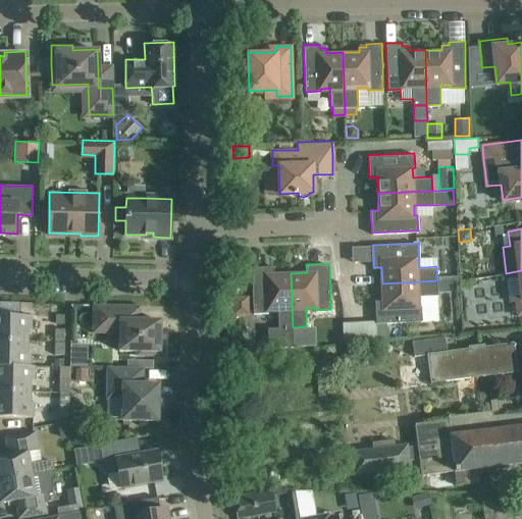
[(274,265),(251,266),(253,312),(268,312),(268,309),(277,308),(278,327),(267,327),(268,347),(293,347),(293,327),(291,273),(273,273),(274,265)]
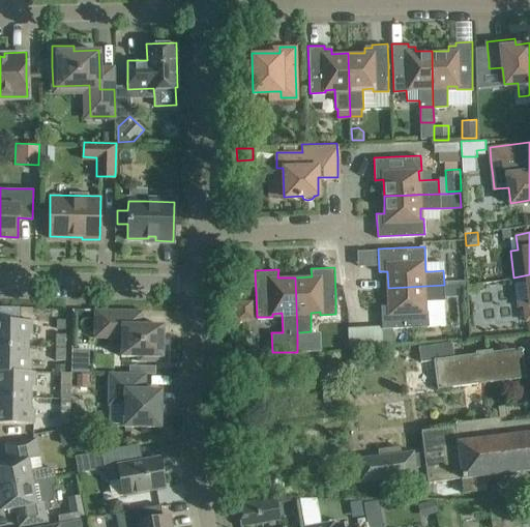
[(464,273),(450,273),(451,285),(465,285),(464,273)]
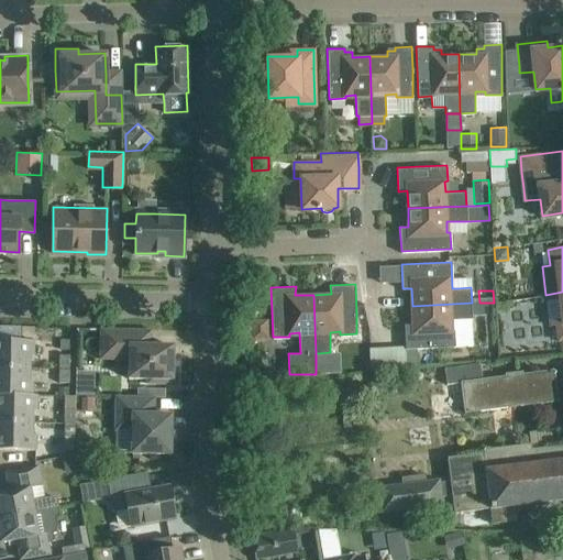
[(562,292),(545,295),(549,324),(556,322),(559,338),(562,337),(562,292)]
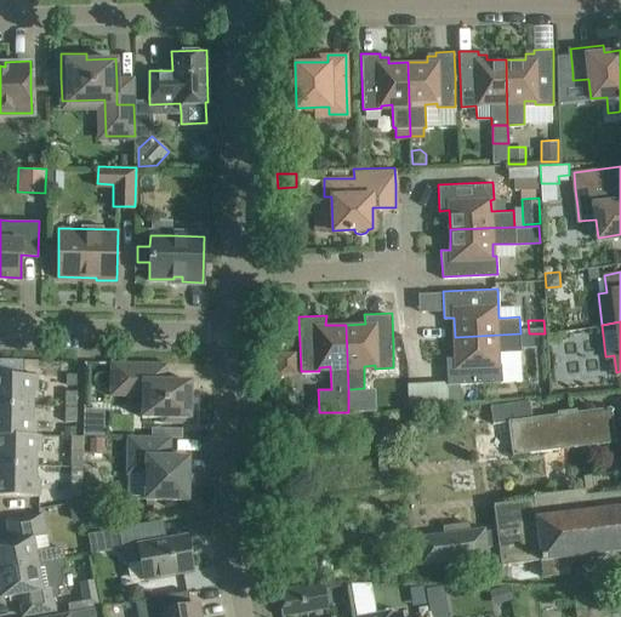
[(446,380),(436,381),(437,404),(460,403),(460,383),(471,382),(502,381),(500,350),(506,350),(520,350),(520,333),(455,337),(455,356),(445,356),(446,380)]
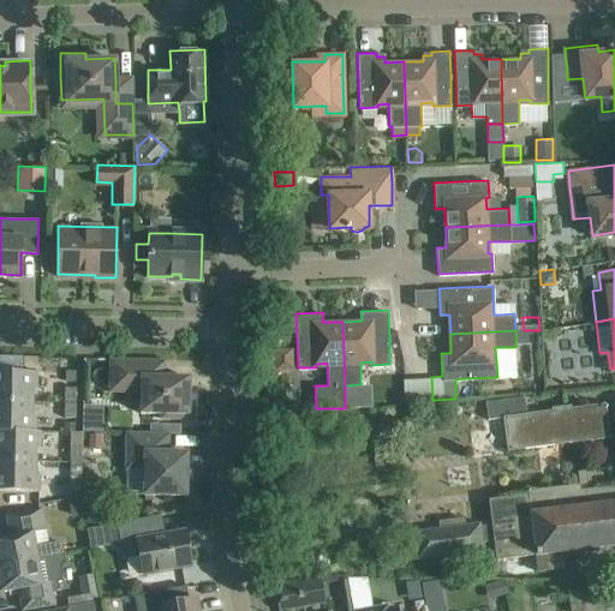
[(293,345),(275,346),(275,367),(294,366),(293,345)]
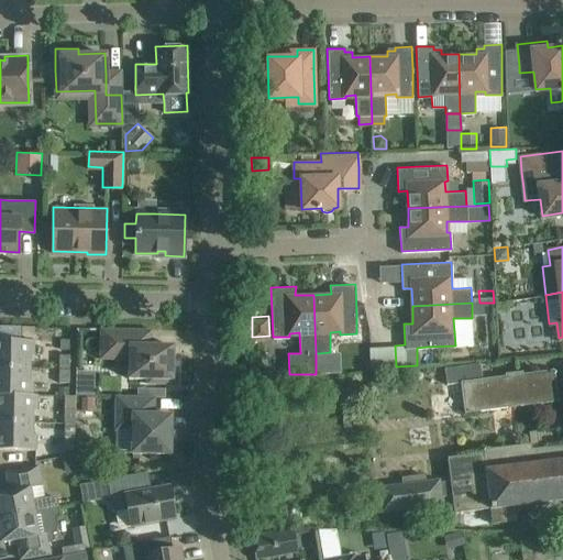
[(100,349),(100,357),(129,358),(129,377),(147,377),(147,382),(176,382),(177,363),(173,363),(173,352),(173,344),(165,344),(151,343),(152,328),(132,328),(100,327),(100,349)]
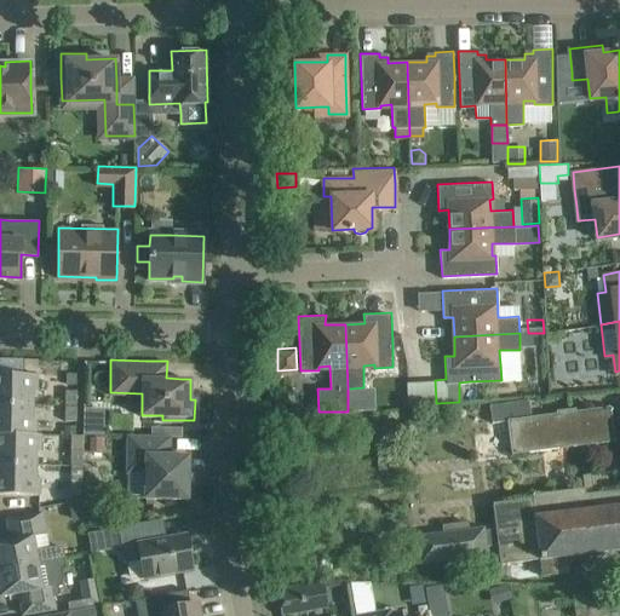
[(0,370),(0,401),(33,402),(33,390),(36,390),(36,373),(0,370)]
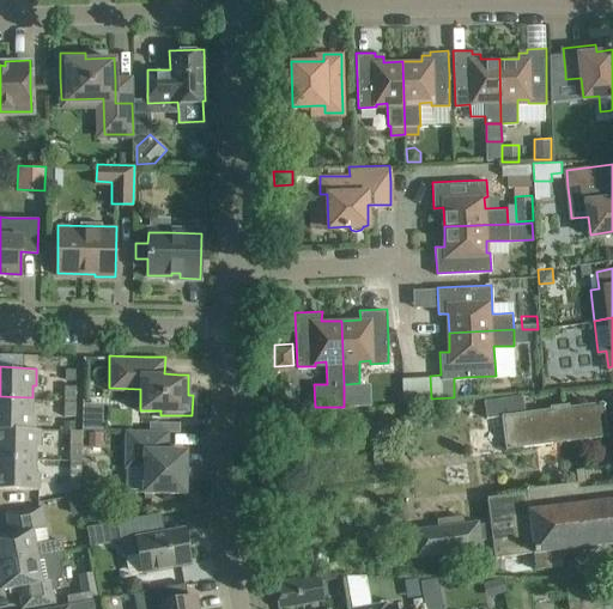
[(65,384),(65,400),(76,401),(76,384),(65,384)]
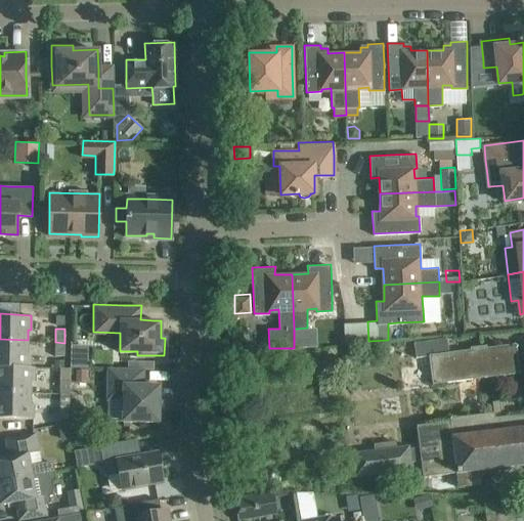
[(447,337),(413,341),(416,356),(429,354),(433,382),(519,372),(516,343),(495,345),(448,351),(447,337)]
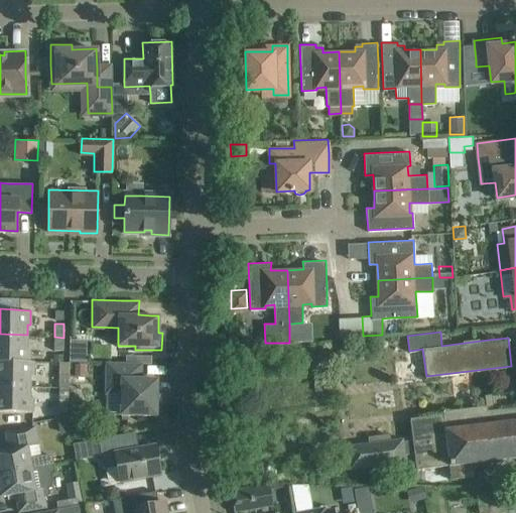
[(0,334),(0,360),(29,360),(30,347),(26,347),(27,335),(0,334)]
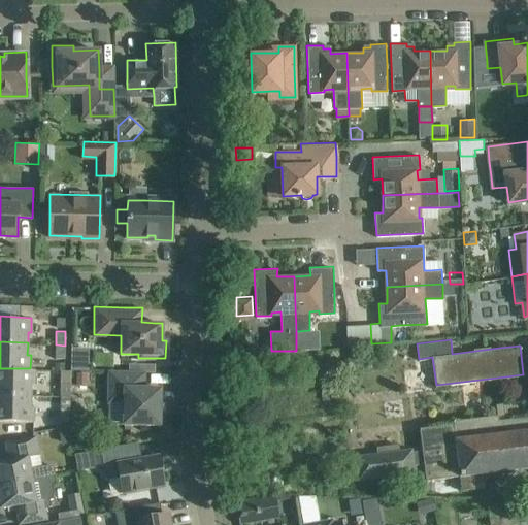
[(56,345),(56,357),(64,357),(65,346),(56,345)]
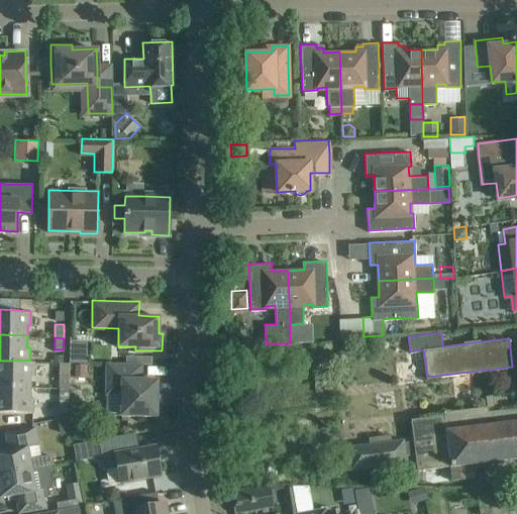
[(70,339),(70,360),(86,361),(87,339),(70,339)]
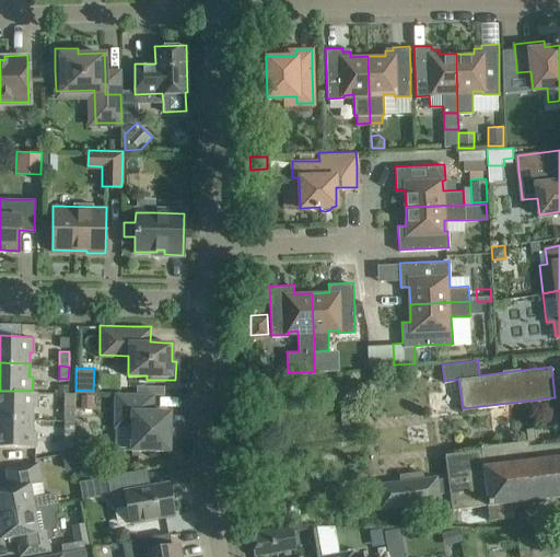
[(137,384),(136,393),(147,393),(147,384),(137,384)]
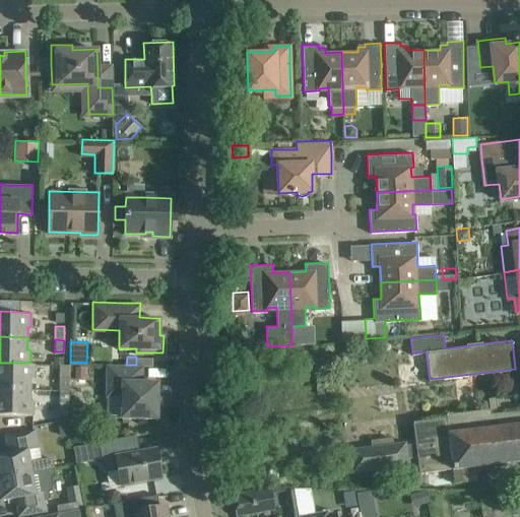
[(0,363),(0,388),(30,389),(30,377),(34,377),(34,363),(29,363),(0,363)]
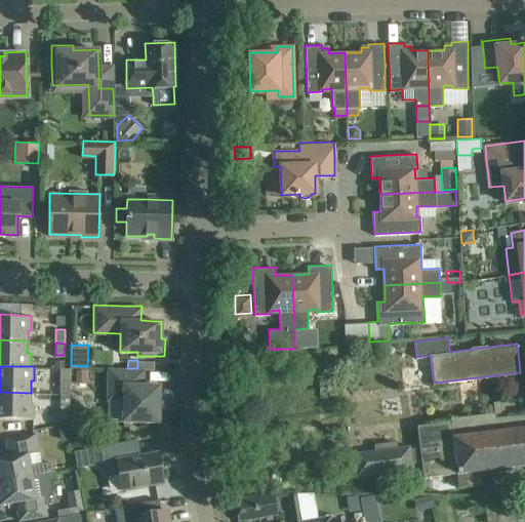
[(77,368),(77,379),(85,379),(86,368),(77,368)]
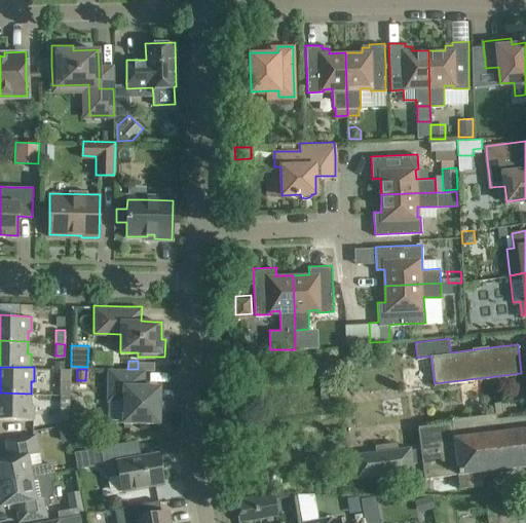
[(108,369),(108,400),(123,400),(122,422),(159,422),(159,418),(163,419),(164,401),(160,401),(160,385),(144,385),(144,370),(108,369)]
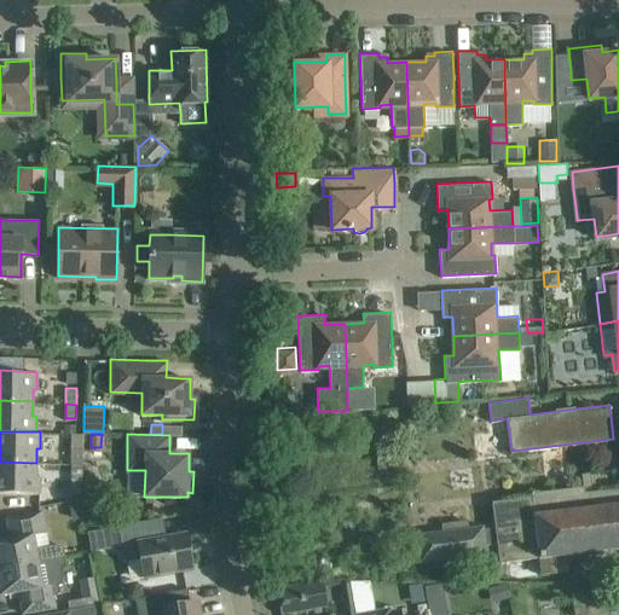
[(71,447),(71,464),(82,464),(82,447),(71,447)]
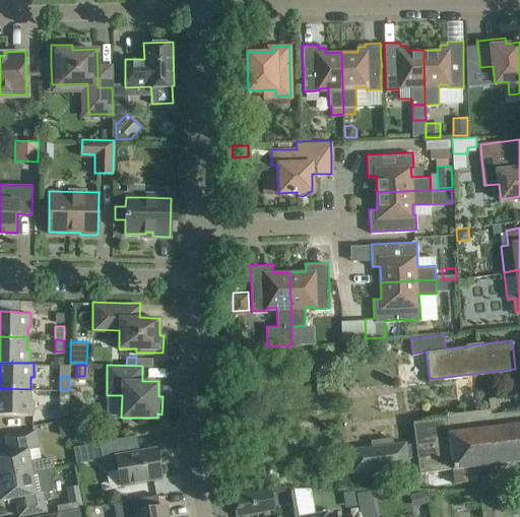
[(0,388),(0,412),(33,413),(33,399),(29,399),(30,389),(0,388)]
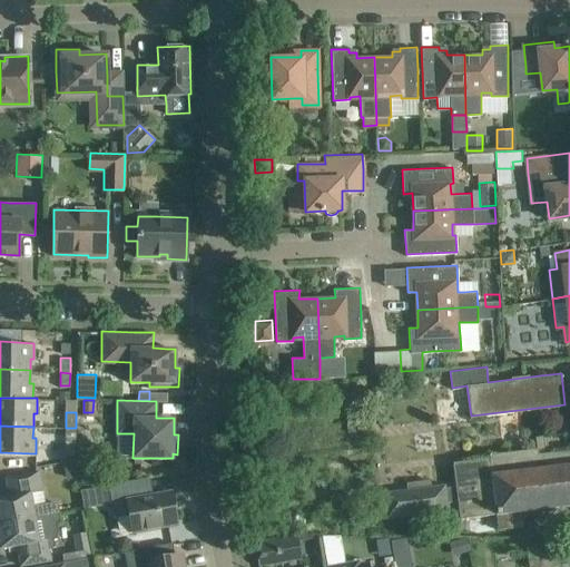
[(66,428),(65,455),(75,455),(76,428),(66,428)]
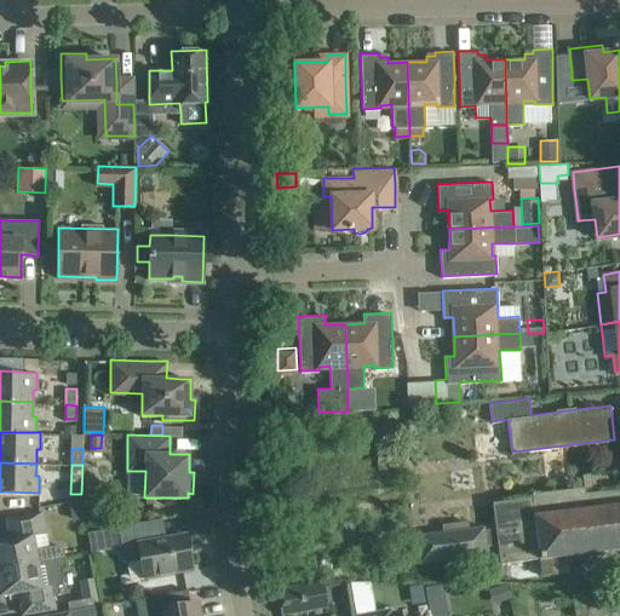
[(497,524),(417,534),(420,562),(486,552),(488,560),(497,563),(539,558),(540,574),(569,571),(567,554),(619,547),(619,483),(619,484),(619,488),(597,490),(597,489),(585,490),(584,487),(532,493),(532,496),(493,501),(497,524)]
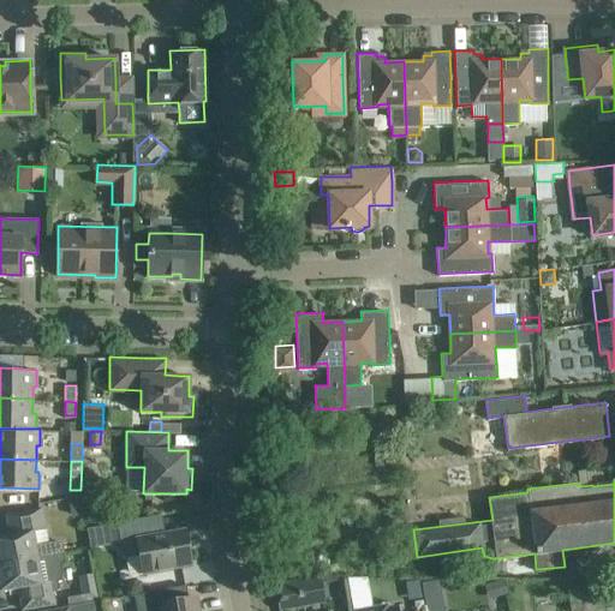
[(0,562),(64,551),(61,541),(52,540),(48,540),(42,507),(29,509),(5,513),(9,534),(0,535),(0,562)]
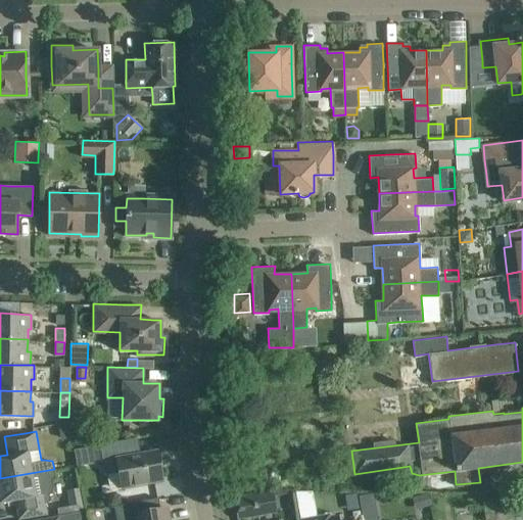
[(111,441),(99,443),(104,474),(117,471),(121,487),(161,480),(156,450),(134,454),(131,437),(111,441)]
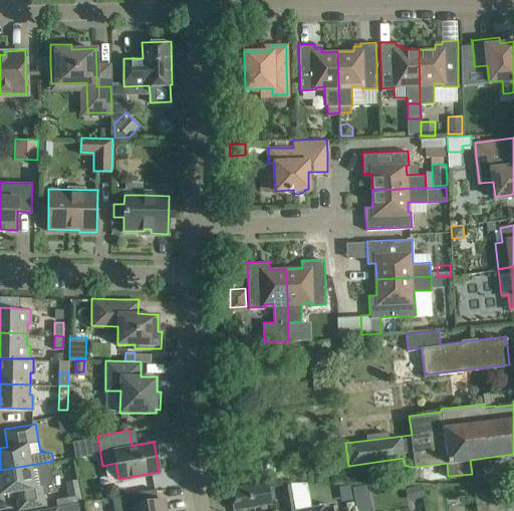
[(82,439),(73,441),(74,453),(84,451),(82,439)]
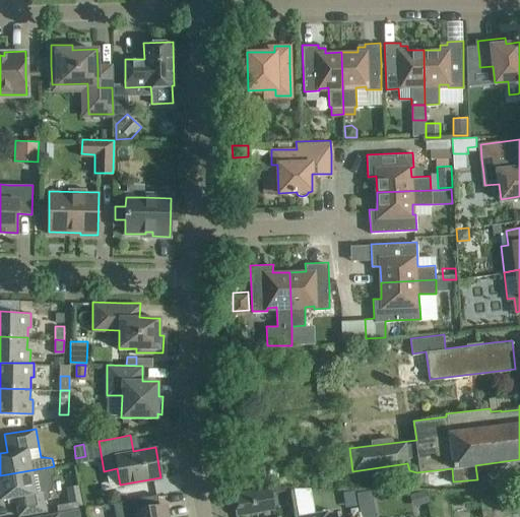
[(66,451),(64,454),(65,457),(68,459),(71,459),(73,456),(73,452),(70,450),(66,451)]
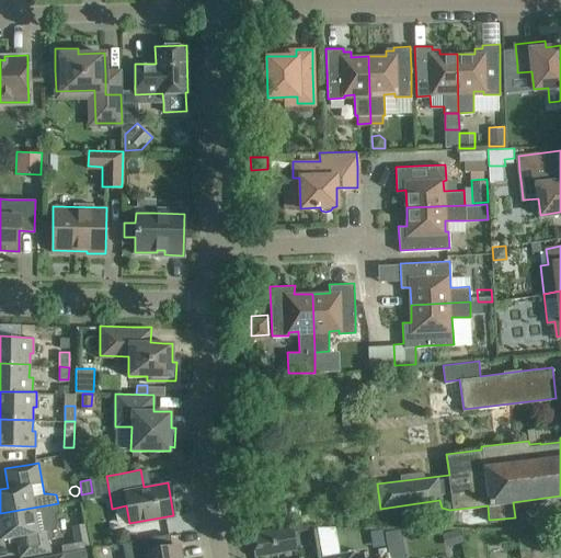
[(58,503),(0,513),(0,538),(18,536),(21,555),(42,550),(50,549),(49,539),(54,536),(53,530),(56,530),(57,519),(55,513),(59,511),(58,503)]
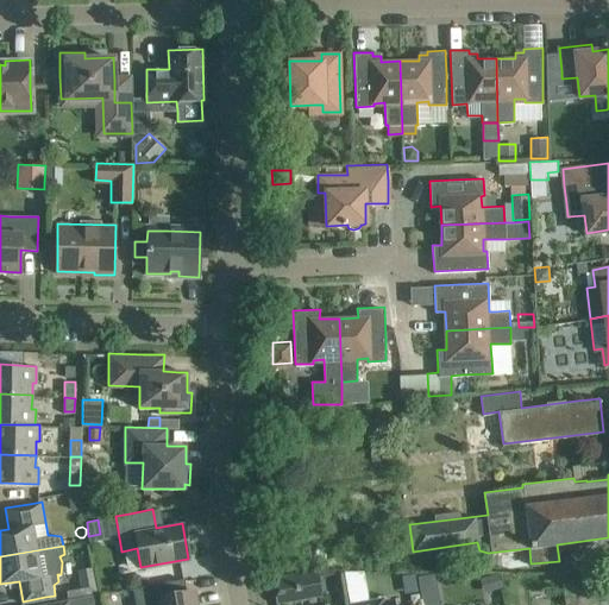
[(362,571),(343,572),(349,602),(349,604),(385,604),(384,596),(368,598),(362,571)]
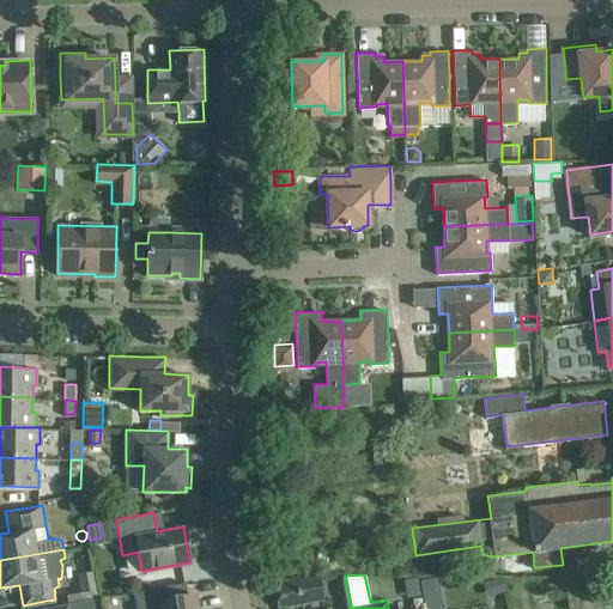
[(502,574),(483,580),(487,596),(505,590),(502,574)]
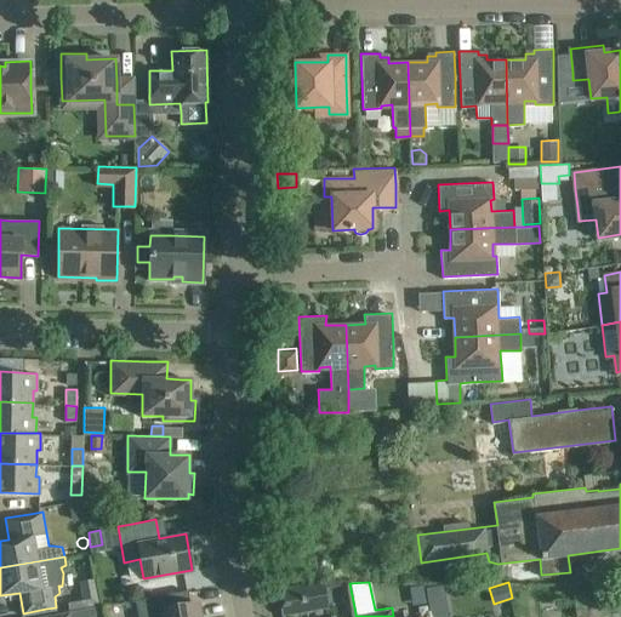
[(431,584),(434,616),(451,616),(448,583),(431,584)]
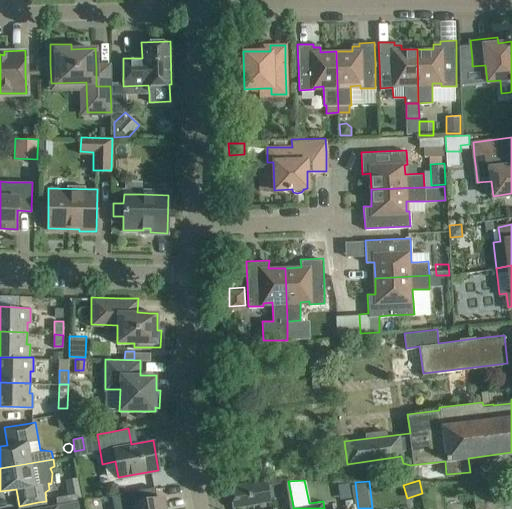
[(511,483),(474,487),(475,508),(499,508),(511,508),(511,483)]
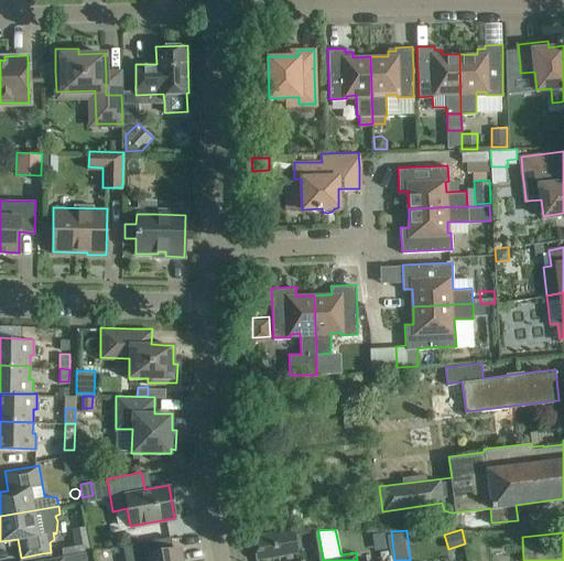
[(134,542),(122,545),(126,560),(182,560),(180,548),(158,551),(155,538),(134,542)]
